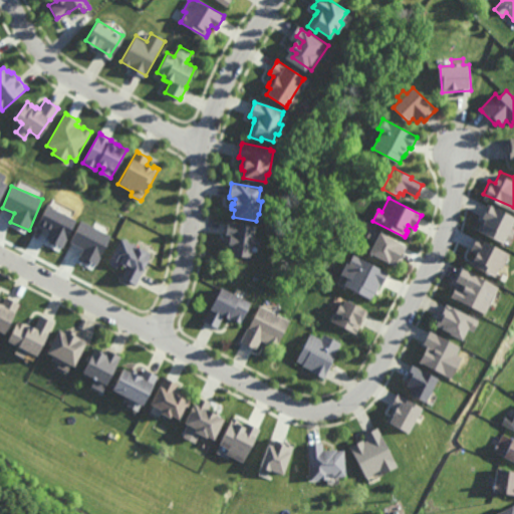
[(484,232),(507,243),(513,229),(513,213),(492,202),(485,216),(491,219),(484,232)]
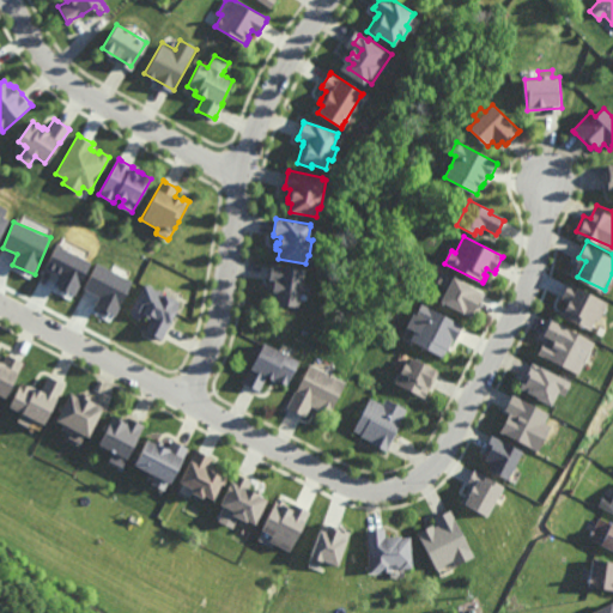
[(76,296),(90,262),(55,246),(44,268),(59,274),(54,286),(76,296)]
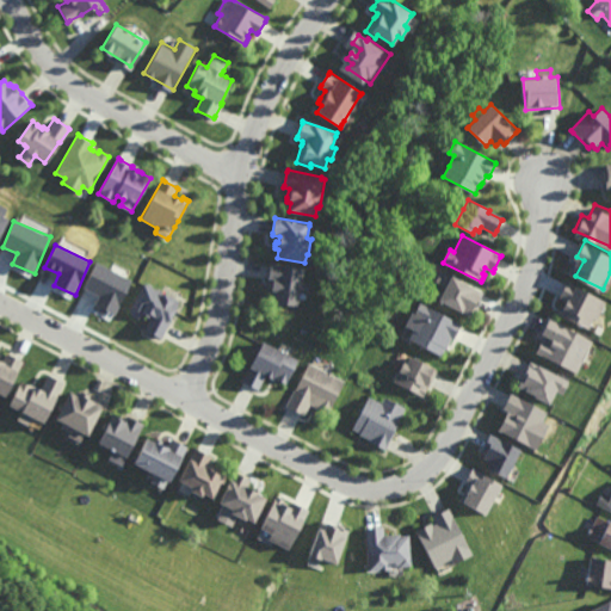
[(94,306),(115,315),(131,279),(96,263),(82,289),(99,296),(94,306)]
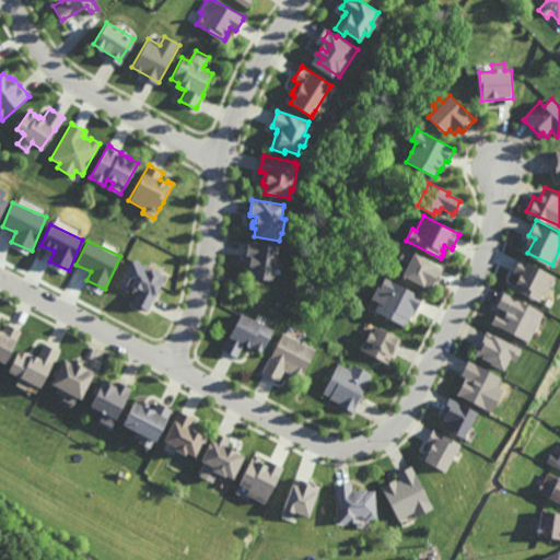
[(283,269),(276,268),(273,281),(251,278),(253,268),(248,267),(249,265),(247,265),(247,261),(248,259),(248,258),(246,257),(246,255),(248,243),(248,241),(279,246),(277,257),(284,259),(283,269)]
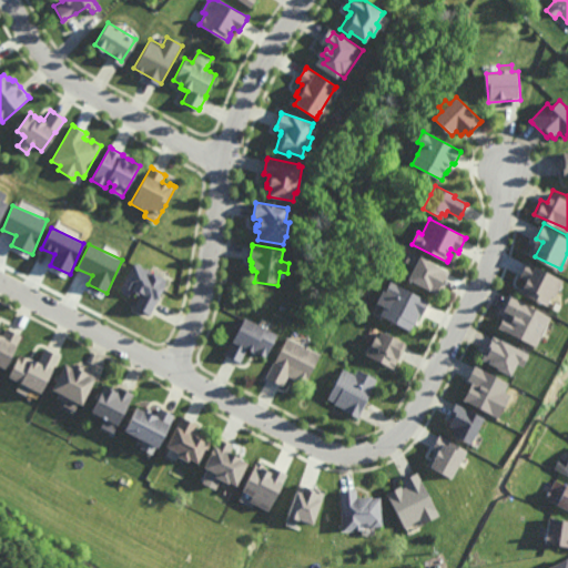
[(408,280),(440,296),(453,272),(411,251),(406,260),(416,264),(408,280)]
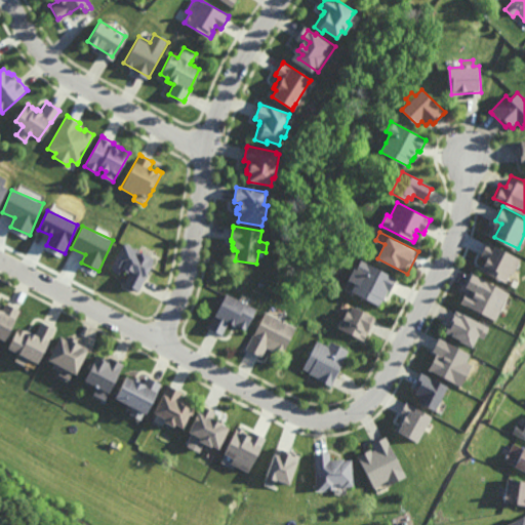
[(121,280),(139,289),(156,259),(119,239),(106,263),(125,273),(121,280)]
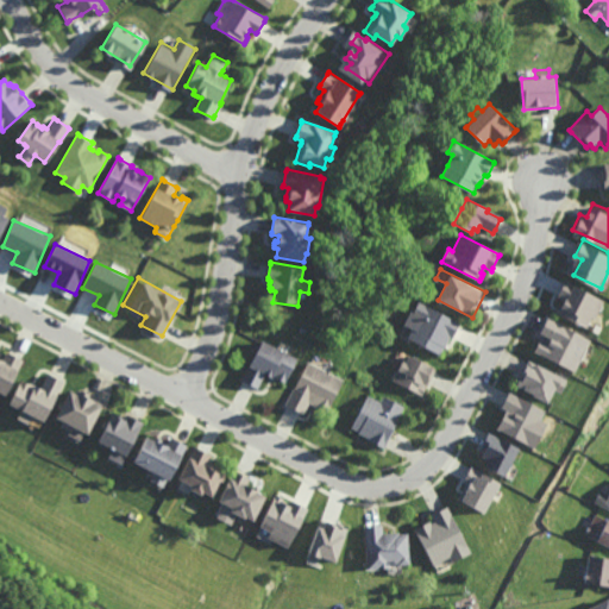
[(596,319),(592,318),(586,327),(586,328),(556,313),(558,309),(559,307),(560,305),(562,306),(565,300),(558,296),(559,294),(565,283),(566,281),(604,301),(596,319)]
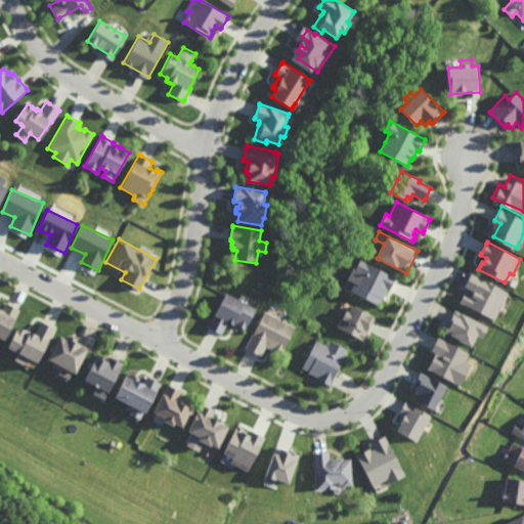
[(391,291),(389,290),(386,294),(385,297),(384,299),(383,298),(379,305),(352,291),(361,272),(356,269),(361,259),(397,277),(396,278),(392,289),(391,291)]
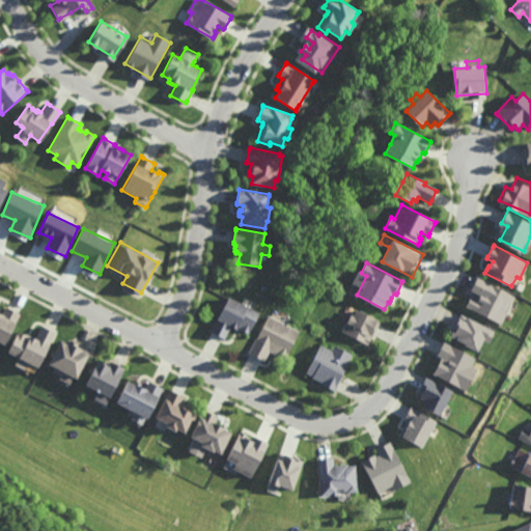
[(479,277),(473,289),(483,295),(481,300),(473,296),(468,306),(498,319),(511,291),(479,277)]
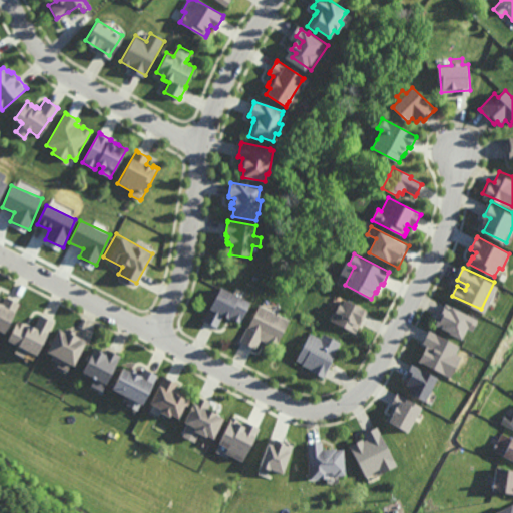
[(241,323),(234,319),(229,317),(228,318),(224,316),(218,327),(216,326),(206,321),(204,320),(221,287),(235,294),(242,298),(251,302),(241,323)]
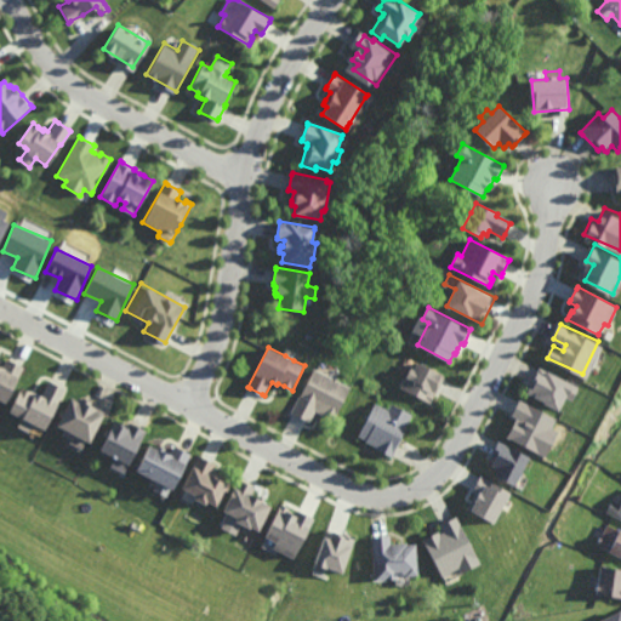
[(0,368),(4,370),(9,360),(22,368),(5,400),(0,398),(0,368)]
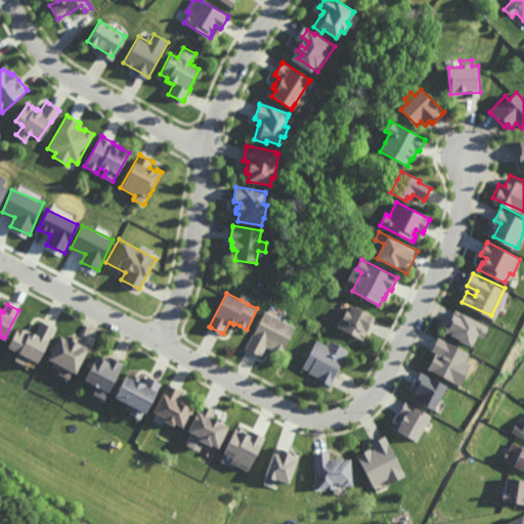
[(341,326),(364,339),(377,316),(353,304),(341,326)]
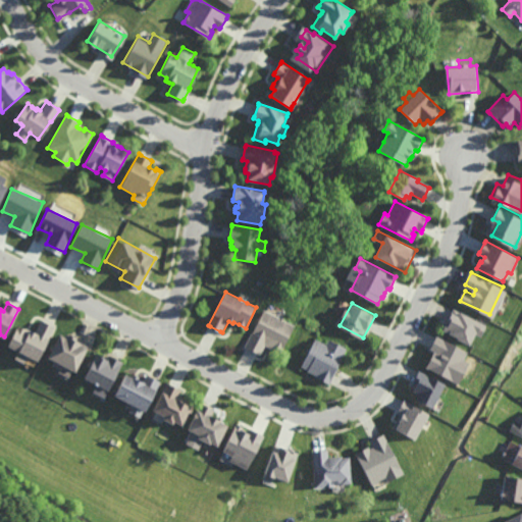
[(453,308),(445,327),(473,341),(478,331),(484,334),(488,324),(453,308)]
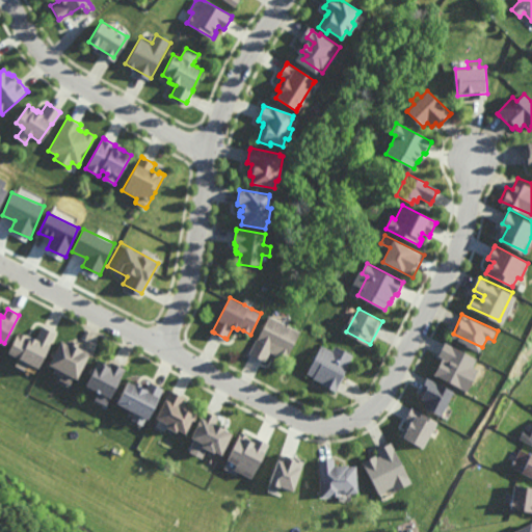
[(287,323),(287,322),(289,323),(291,324),(290,325),(301,330),(286,361),(276,355),(274,354),(270,352),(266,361),(264,361),(250,353),(255,347),(271,315),(287,323)]
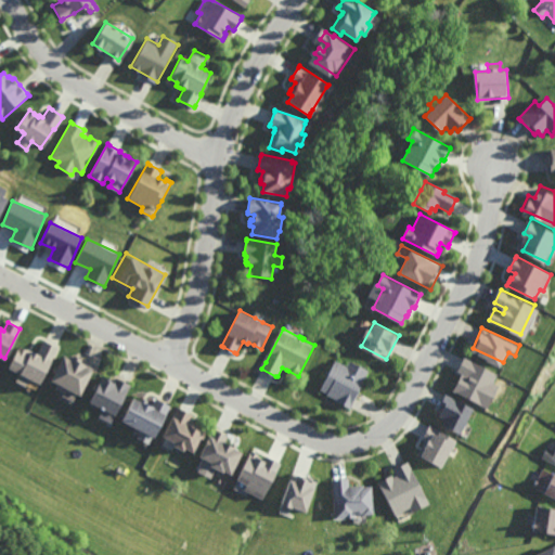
[(49,364),(49,363),(37,386),(37,385),(16,375),(17,373),(10,370),(21,348),(28,352),(29,351),(35,355),(42,341),(57,349),(49,364)]
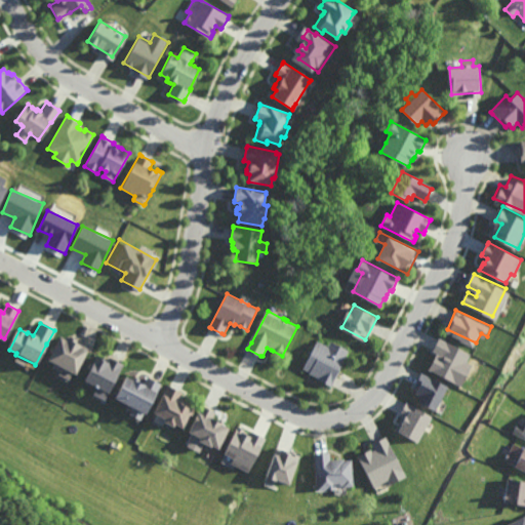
[(440,335),(434,350),(439,353),(432,369),(458,381),(473,351),(440,335)]
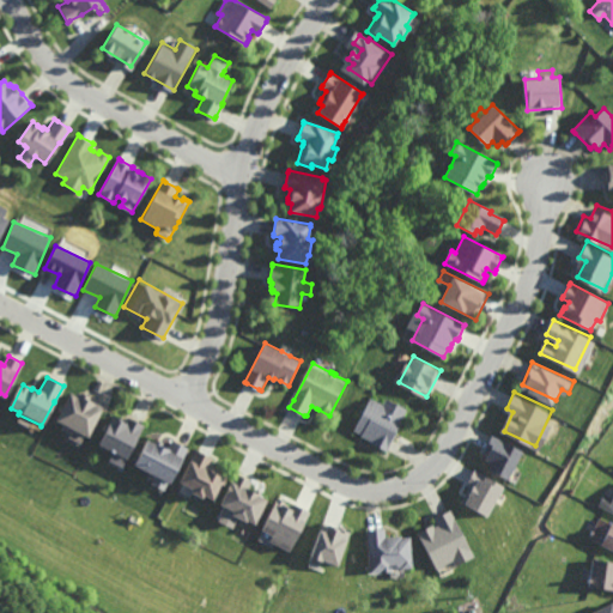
[(73,393),(61,417),(70,422),(66,430),(85,439),(90,431),(95,434),(109,407),(89,396),(86,400),(73,393)]
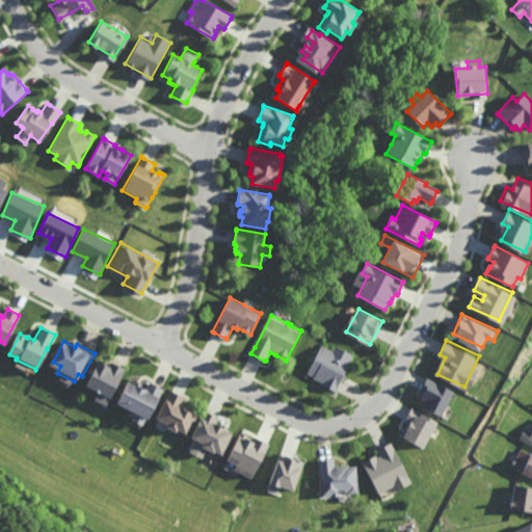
[(334,349),(336,345),(353,353),(342,378),(338,389),(336,391),(322,384),(323,381),(317,379),(315,378),(314,377),(315,375),(310,373),(322,344),(334,349)]
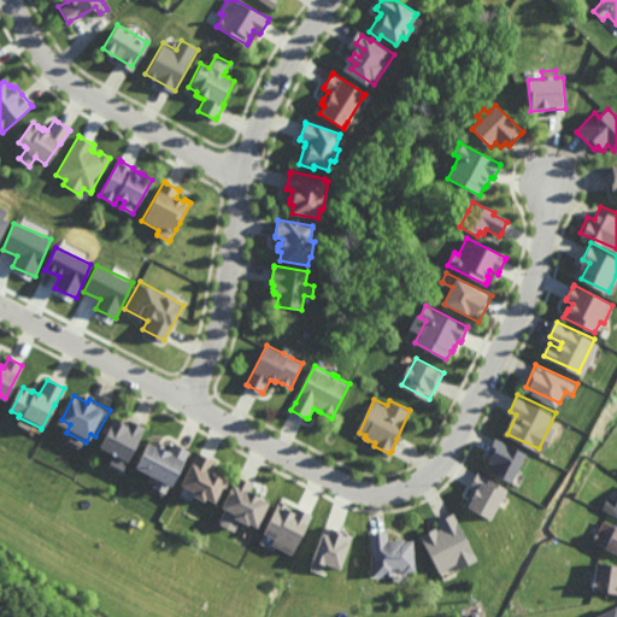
[(127,427),(128,424),(130,421),(131,421),(142,428),(145,428),(127,463),(122,471),(109,464),(107,464),(111,458),(107,457),(109,456),(97,448),(112,419),(122,424),(127,427)]
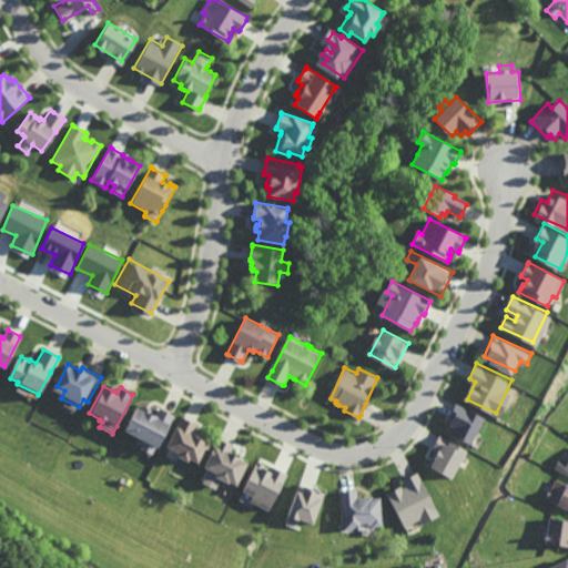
[(454,435),(474,443),(485,416),(459,405),(453,421),(458,423),(454,435)]
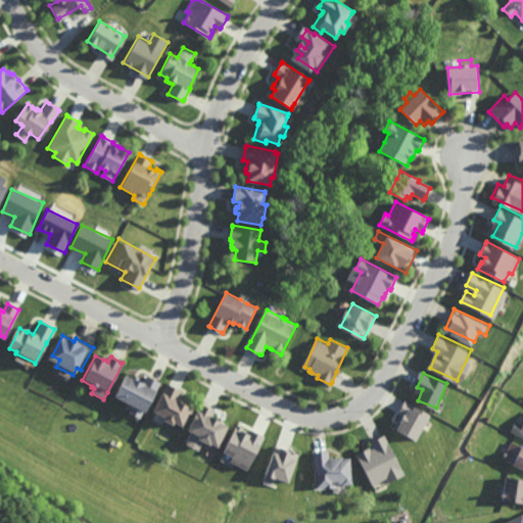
[(137,381),(144,384),(148,376),(160,383),(145,411),(116,395),(127,376),(132,379),(134,376),(139,378),(137,381)]
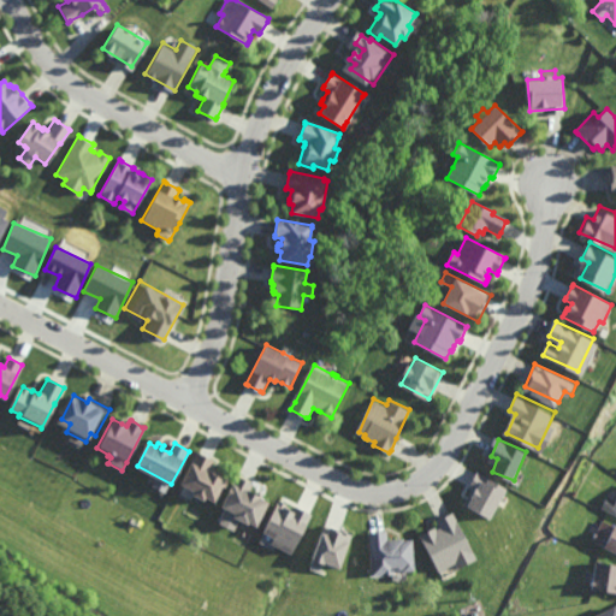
[(225,489),(221,487),(212,504),(203,499),(201,503),(191,497),(193,495),(179,487),(178,486),(197,451),(214,461),(212,467),(231,478),(225,489)]
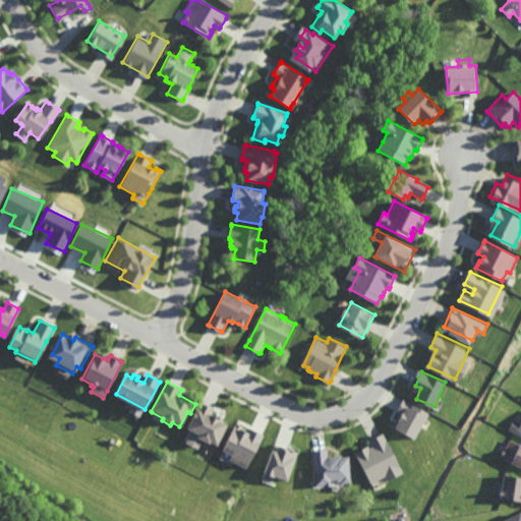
[(396,412),(400,415),(393,428),(414,440),(427,413),(402,400),(396,412)]
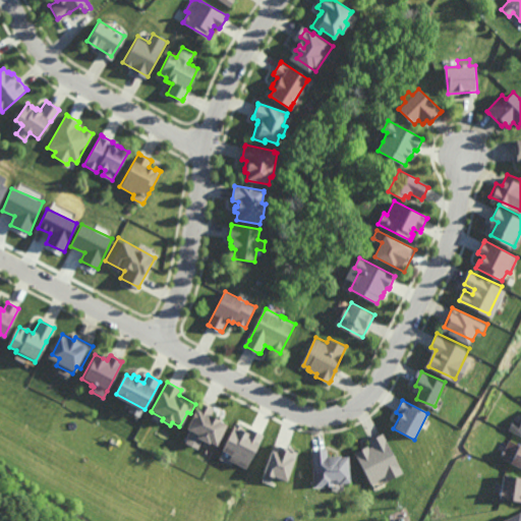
[(217,418),(218,415),(222,417),(220,421),(227,424),(218,442),(211,439),(210,441),(199,436),(200,433),(189,428),(203,403),(214,408),(211,415),(217,418)]
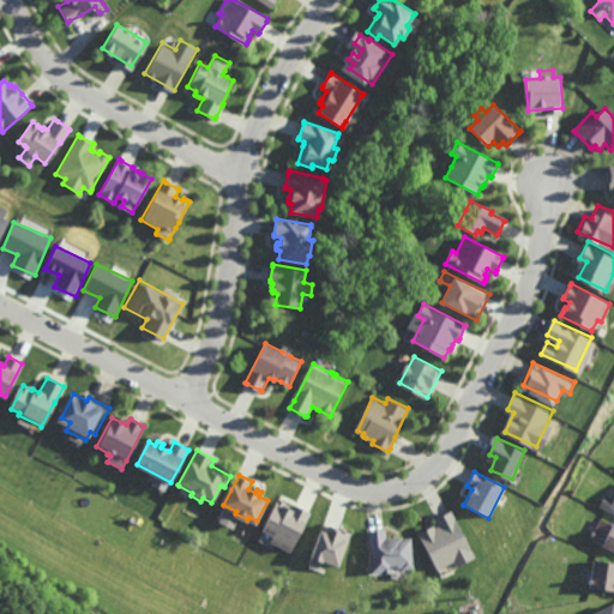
[(613,513),(600,506),(606,493),(608,494),(613,497),(613,513)]
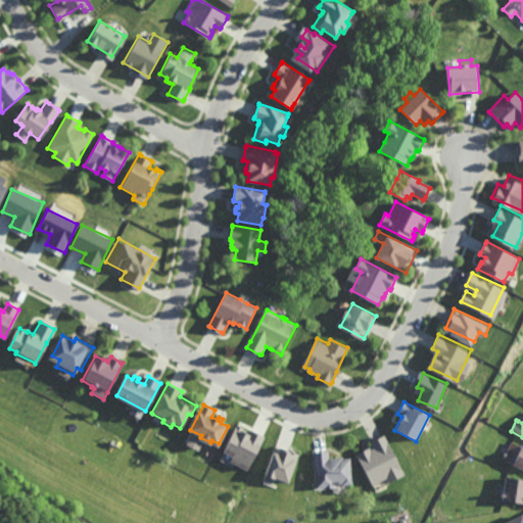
[(262,435),(234,425),(224,454),(231,457),(229,464),(249,470),(262,435)]
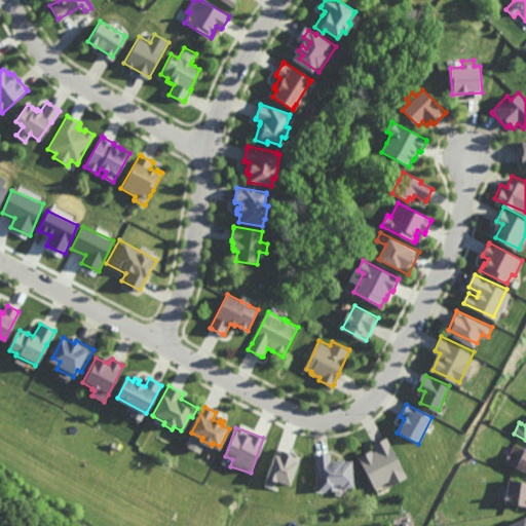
[(359,457),(374,489),(409,473),(391,436),(377,443),(380,448),(359,457)]
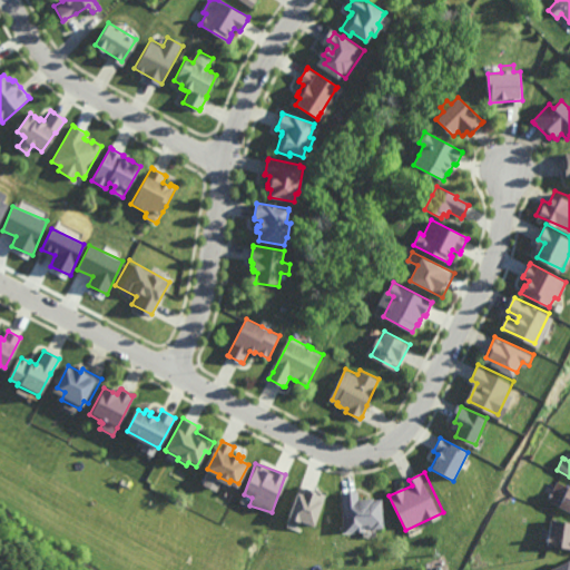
[(569,485),(569,513),(559,508),(559,505),(548,500),(552,491),(557,484),(559,480),(569,485)]
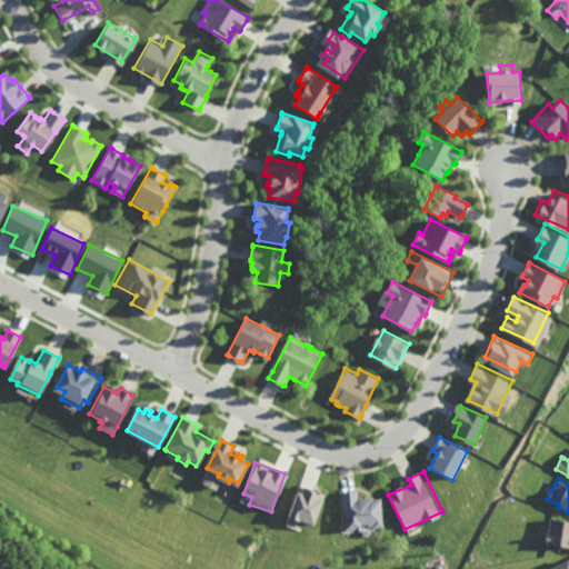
[(325,495),(300,485),(287,517),(311,527),(325,495)]
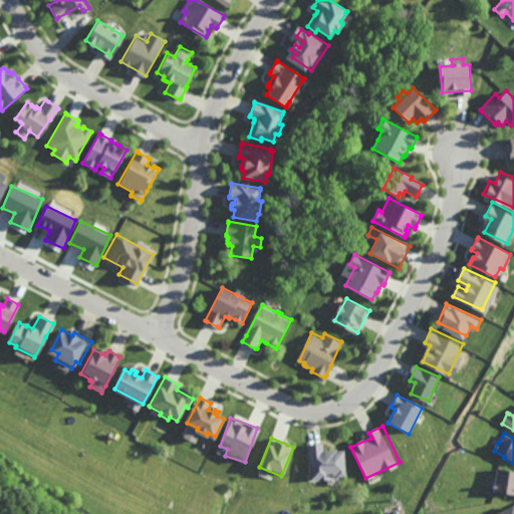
[(310,441),(312,475),(345,473),(343,444),(328,446),(327,440),(310,441)]
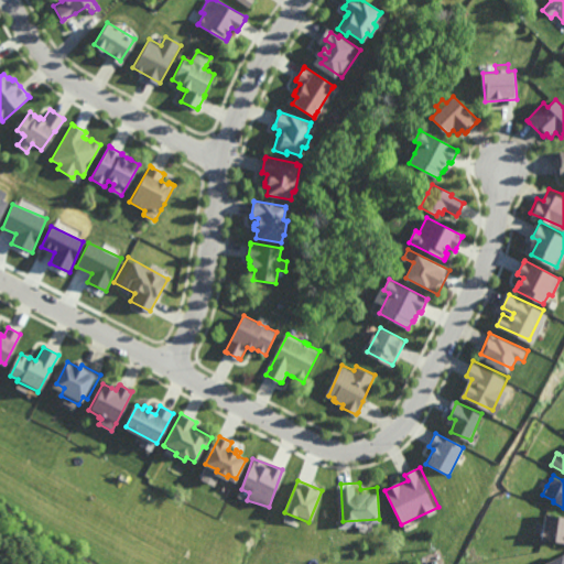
[(563,544),(542,542),(544,530),(545,522),(546,514),(563,517),(563,544)]
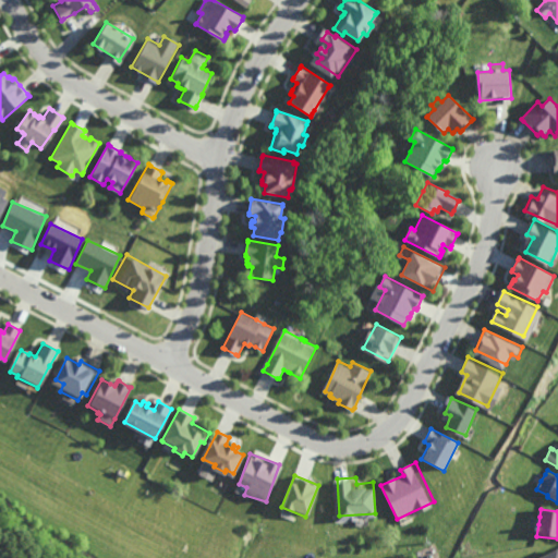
[(557,557),(537,557),(557,547),(557,557)]
